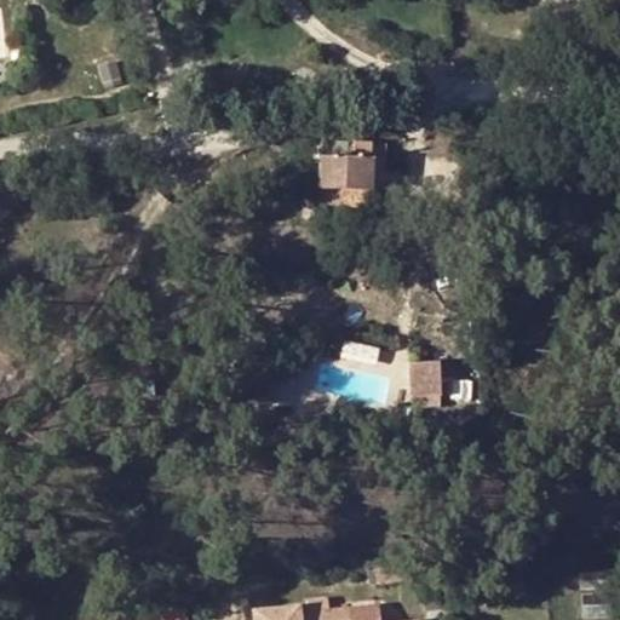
[(369,190),(371,145),(357,144),(356,160),(348,160),(349,144),(321,143),(320,188),(369,190)]
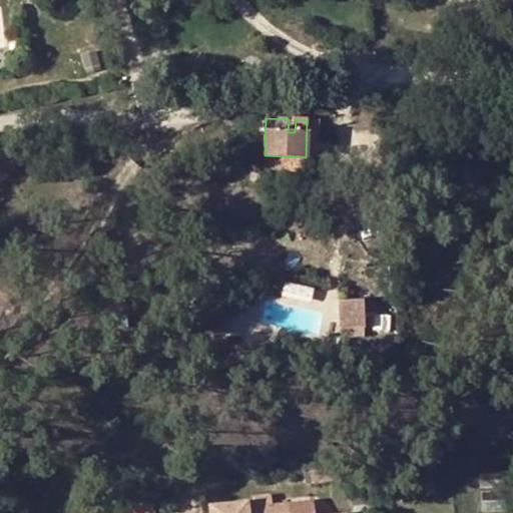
[(306,157),(265,155),(264,167),(306,169),(306,157)]
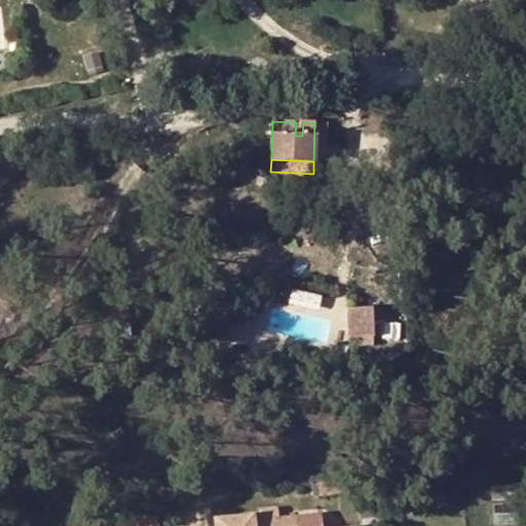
[(372,308),(348,311),(351,339),(375,337),(372,308)]
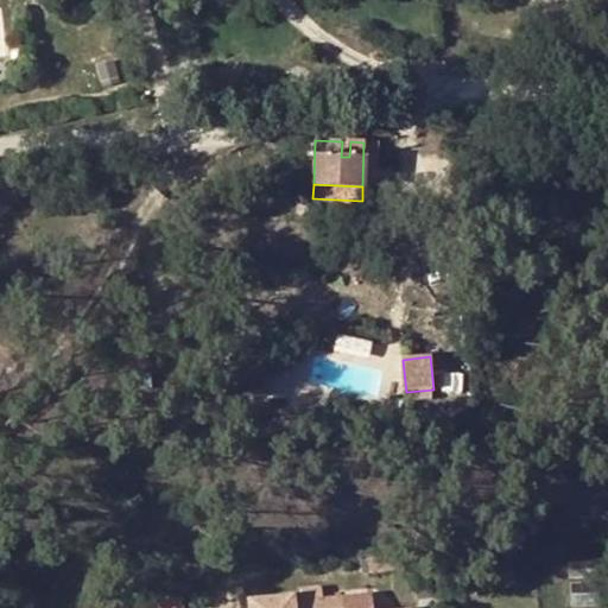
[(255,372),(245,371),(245,387),(255,388),(255,372)]
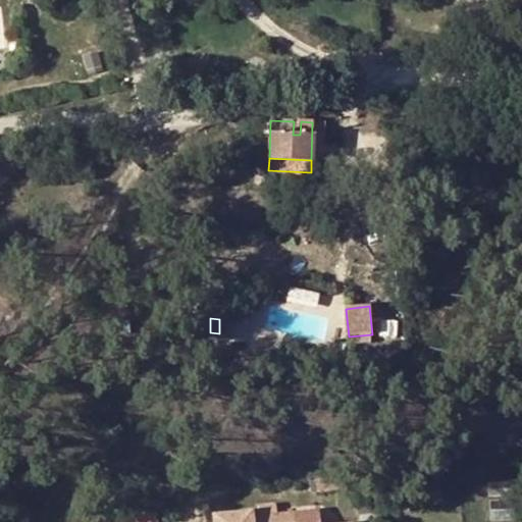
[(317,521),(317,510),(292,513),(293,521),(289,521),(266,521),(265,515),(219,520),(219,521),(317,521)]
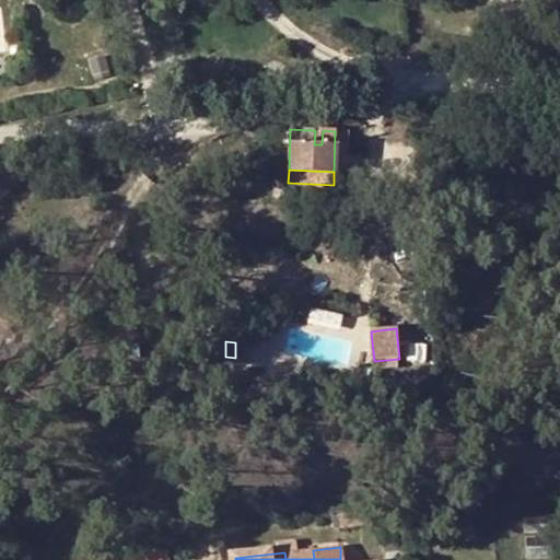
[(310,559),(314,559),(313,550),(284,552),(286,559),(310,559)]
